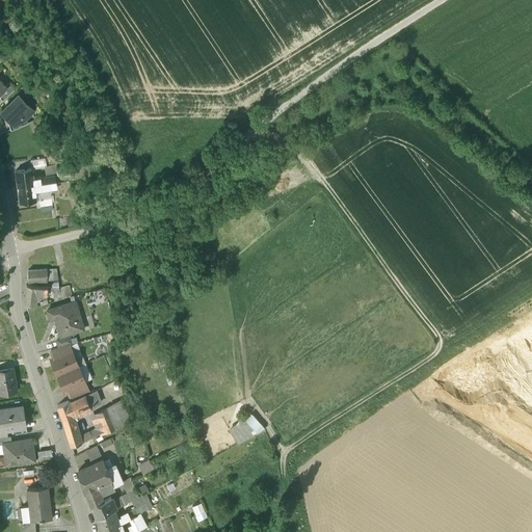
[(10,83),(6,87),(7,89),(0,96),(0,99),(3,102),(17,89),(10,83)]
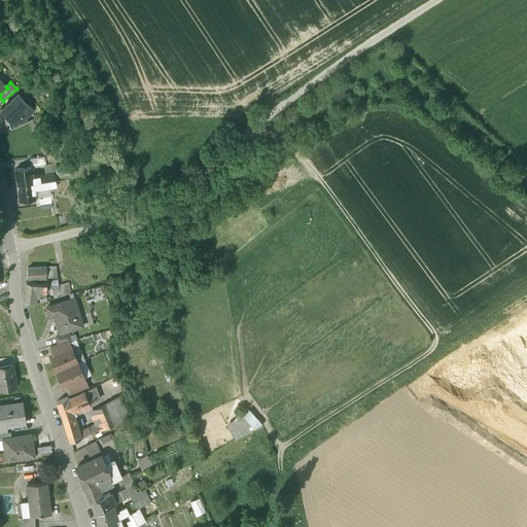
[(19,95),(2,111),(7,117),(14,124),(21,116),(22,116),(23,116),(25,118),(26,118),(32,112),(25,105),(26,103),(19,95)]
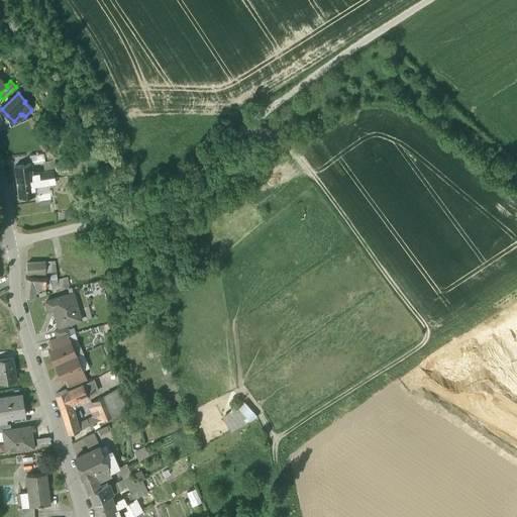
[(24,116),(22,114),(21,114),(20,114),(14,121),(7,115),(6,116),(11,128),(27,121),(25,116),(24,116)]
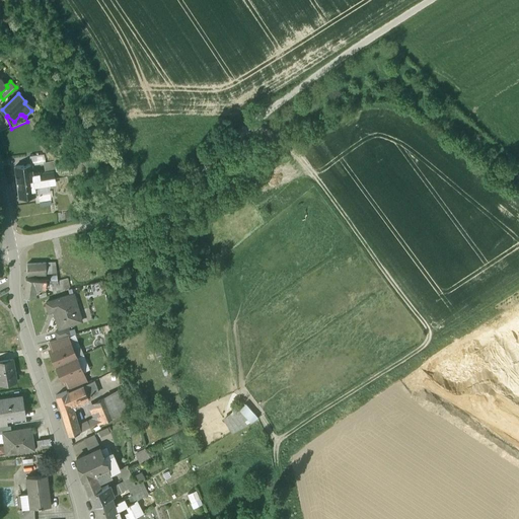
[(52,124),(42,127),(44,134),(54,131),(52,124)]
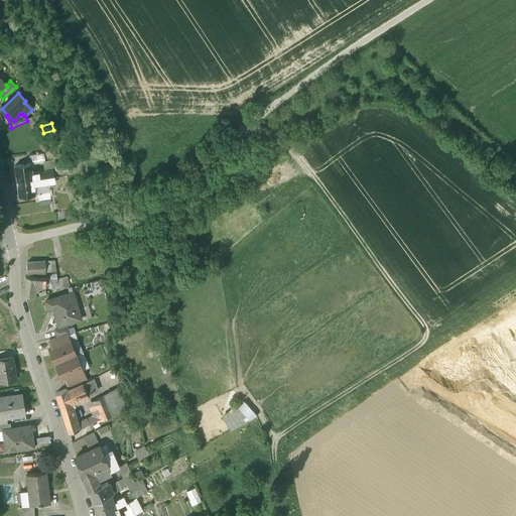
[(29,155),(30,164),(44,163),(44,153),(29,155)]
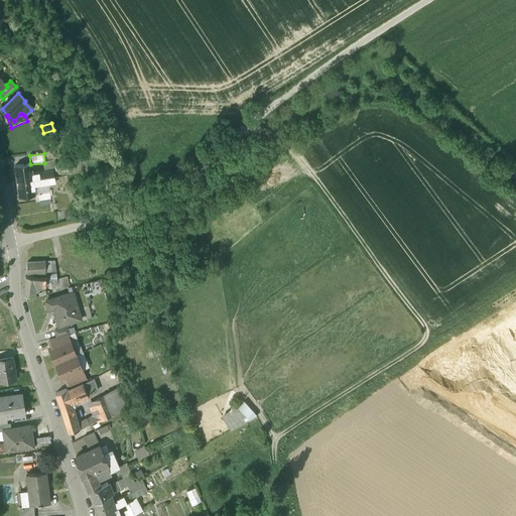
[(45,162),(47,172),(53,171),(55,171),(54,160),(45,162)]
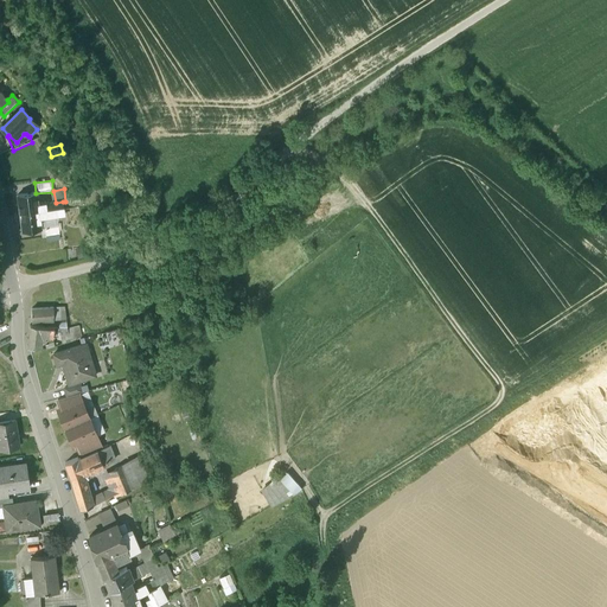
[(37,193),(18,196),(20,213),(39,211),(38,204),(37,193)]
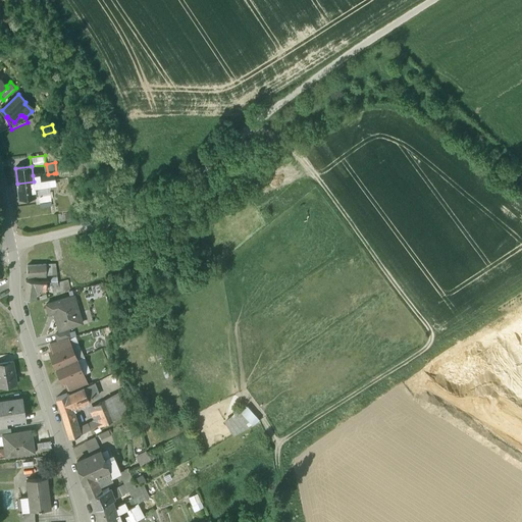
[(35,188),(55,185),(55,178),(46,179),(34,181),(35,188)]
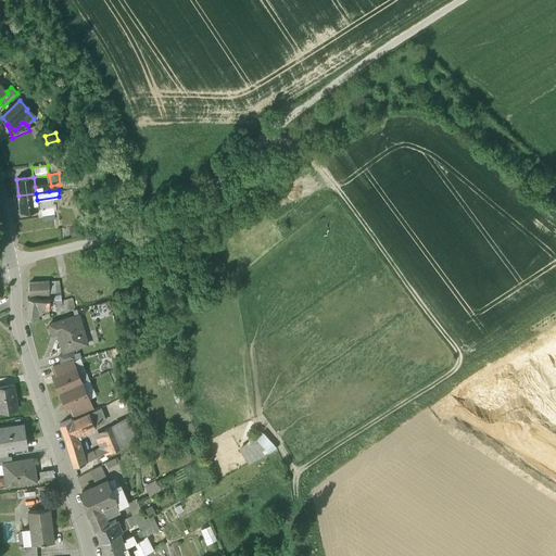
[(36,193),(19,196),(21,213),(38,211),(37,200),(36,193)]
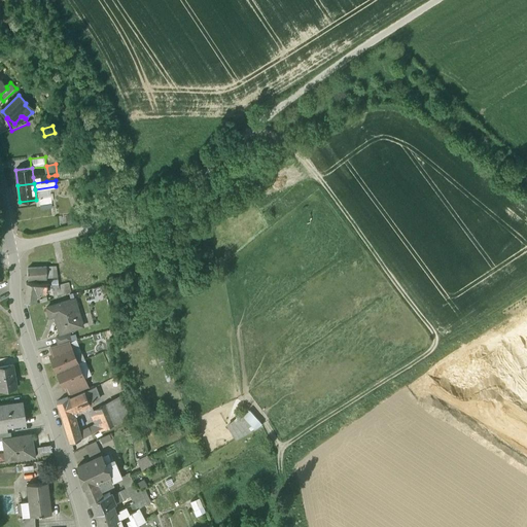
[(50,197),(39,198),(40,205),(51,204),(50,197)]
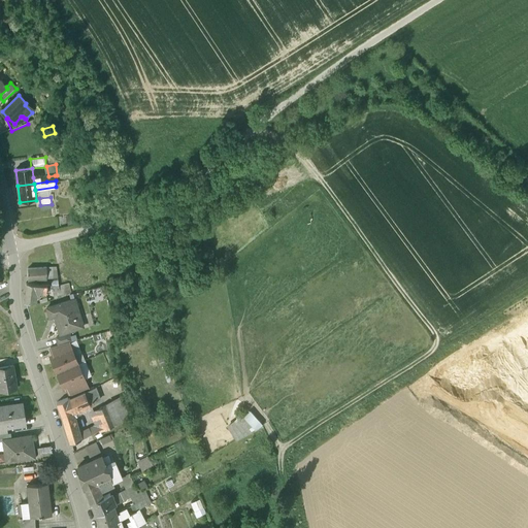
[(68,215),(69,225),(79,224),(77,213),(68,215)]
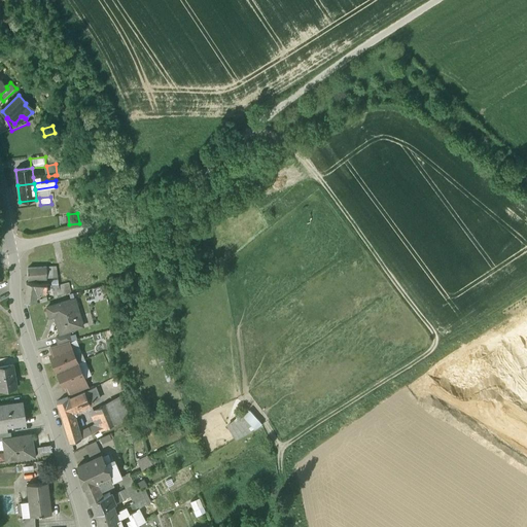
[(46,267),(28,268),(28,278),(40,278),(46,277),(46,267)]
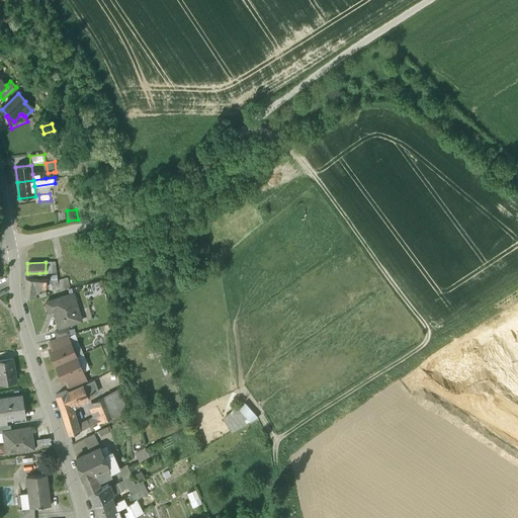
[(55,262),(46,262),(46,272),(55,272),(55,262)]
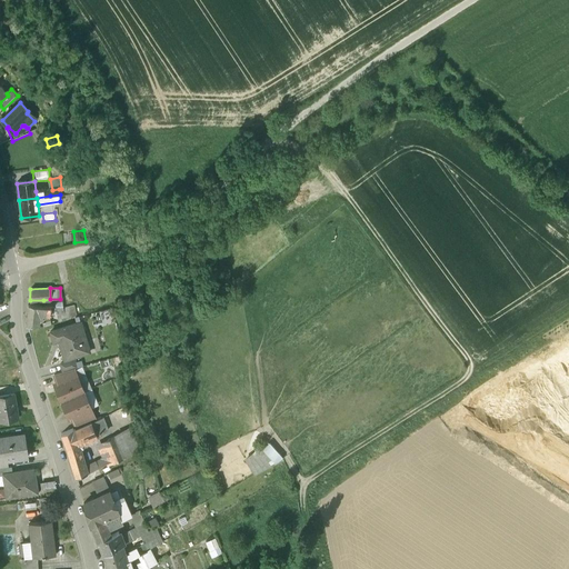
[(40,307),(29,306),(27,326),(38,325),(39,320),(41,320),(42,316),(50,316),(50,313),(50,308),(40,307)]
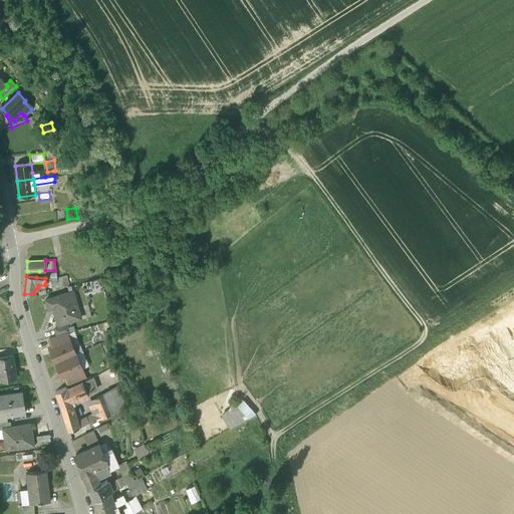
[(68,276),(57,279),(59,284),(60,289),(71,286),(68,276)]
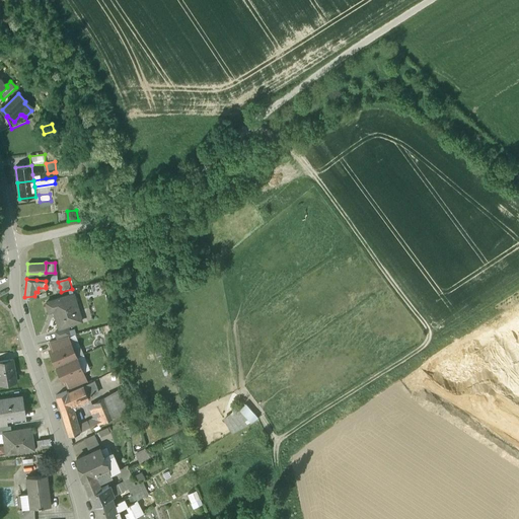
[(74,294),(46,302),(49,311),(54,310),(59,328),(82,321),(74,294)]
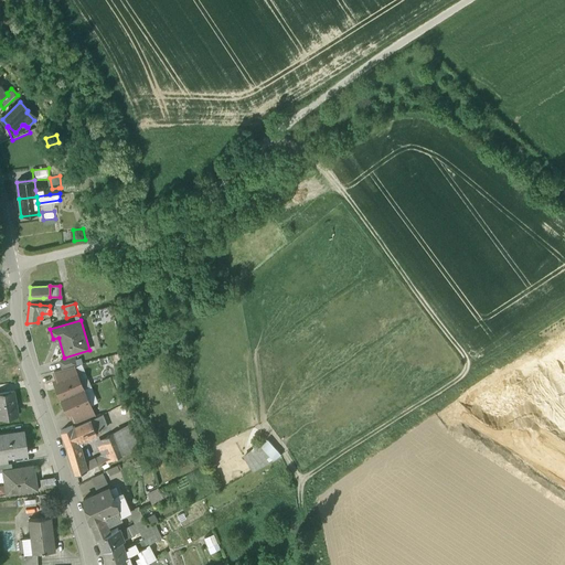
[(74,358),(60,361),(62,369),(76,365),(74,358)]
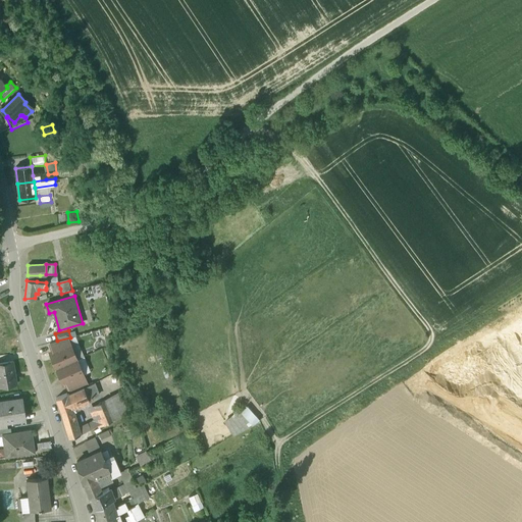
[(67,338),(49,344),(53,352),(69,345),(67,338)]
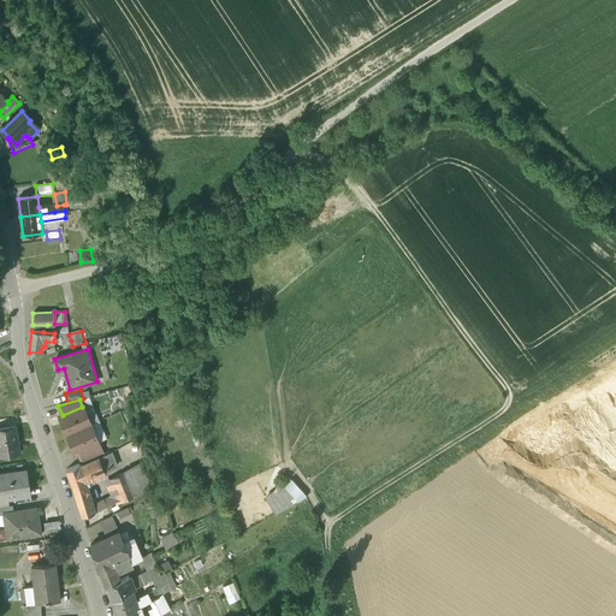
[(63,415),(59,416),(66,434),(90,425),(82,407),(63,415)]
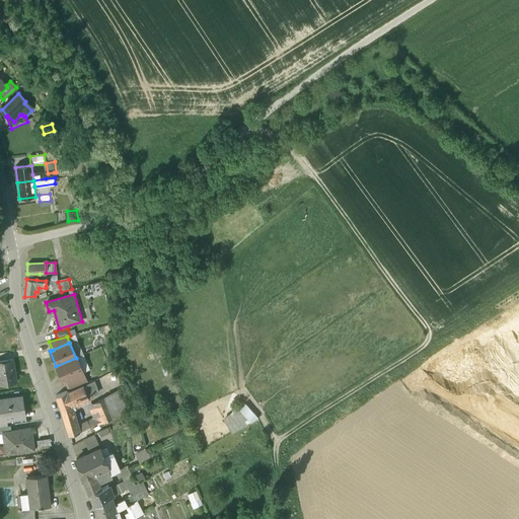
[(76,358),(56,366),(63,382),(65,381),(82,373),(76,358)]
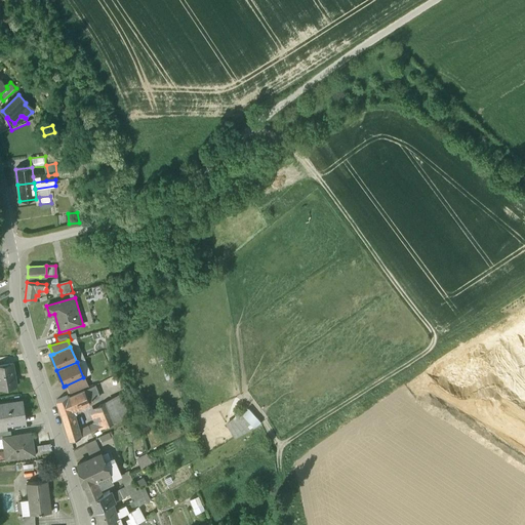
[(13,364),(0,365),(0,389),(16,387),(13,364)]
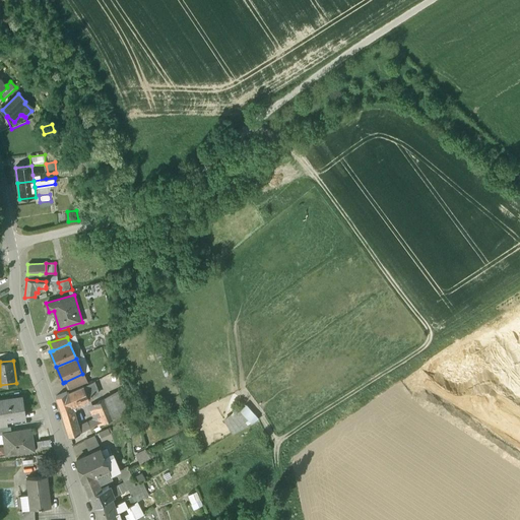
[(82,374),(65,382),(70,392),(83,387),(87,385),(82,374)]
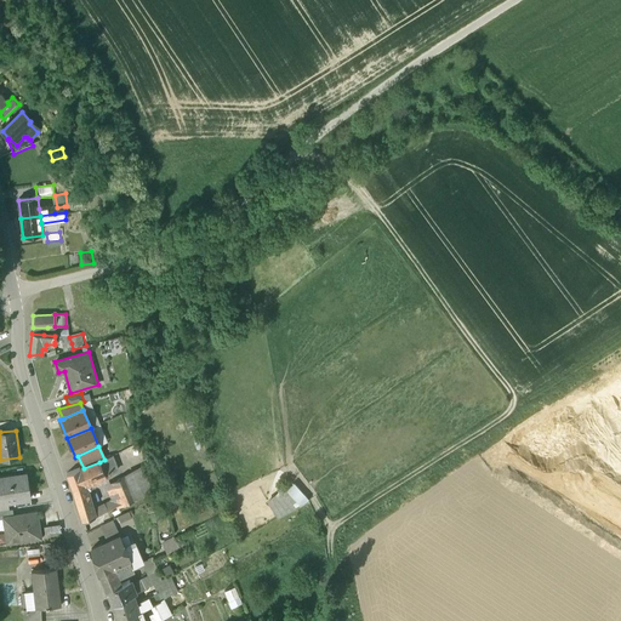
[(104,460),(100,462),(106,476),(118,469),(113,456),(104,460)]
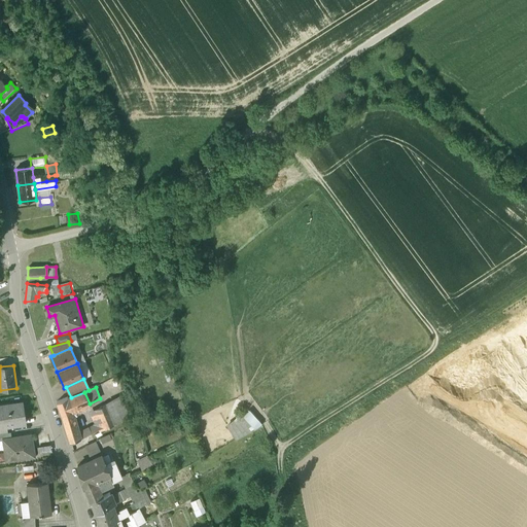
[(71,397),(68,398),(67,397),(57,402),(63,418),(73,414),(72,411),(90,403),(84,392),(71,397)]
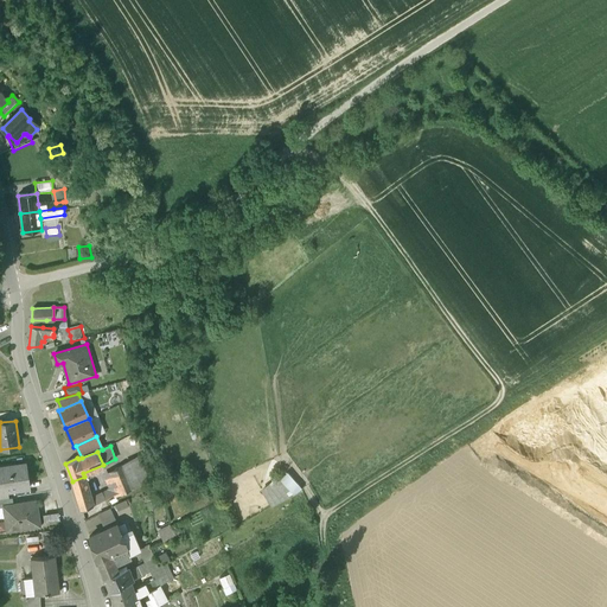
[(138,459),(112,472),(121,494),(147,481),(138,459)]
